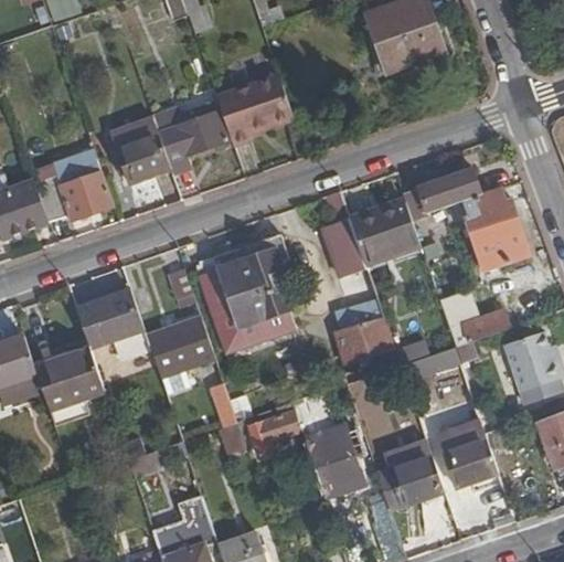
[(63,19),(78,13),(74,0),(42,0),(51,23),(63,19)]
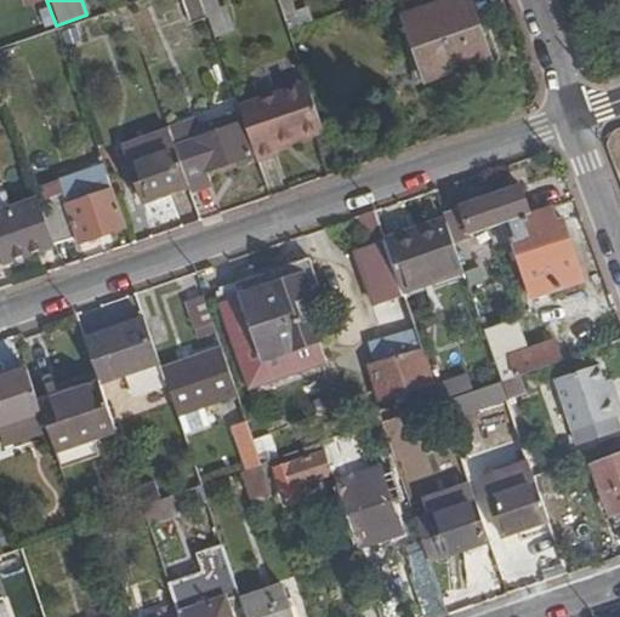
[(187,0),(193,18),(208,15),(204,0),(187,0)]
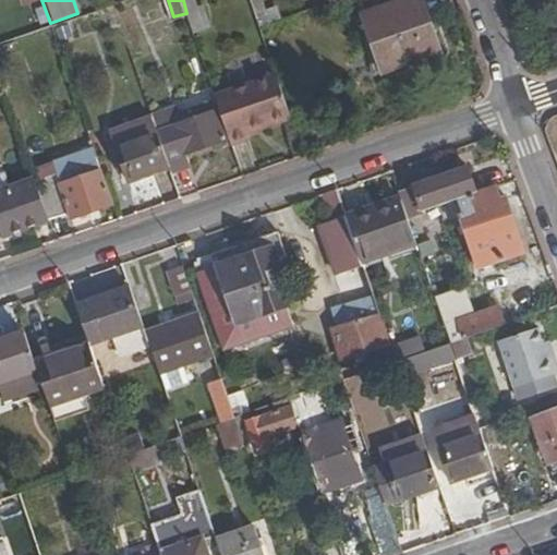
[(250,0),(257,23),(279,15),(276,4),(265,9),(262,0),(250,0)]
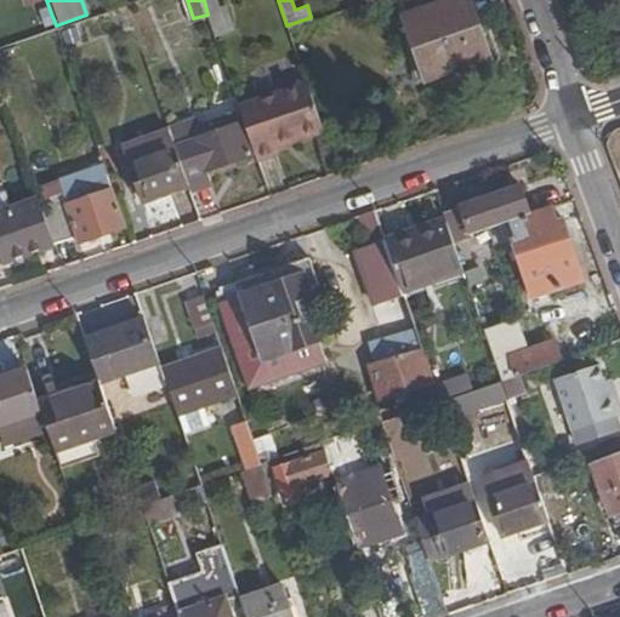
[(379,0),(385,18),(403,12),(404,12),(402,4),(400,0),(379,0)]
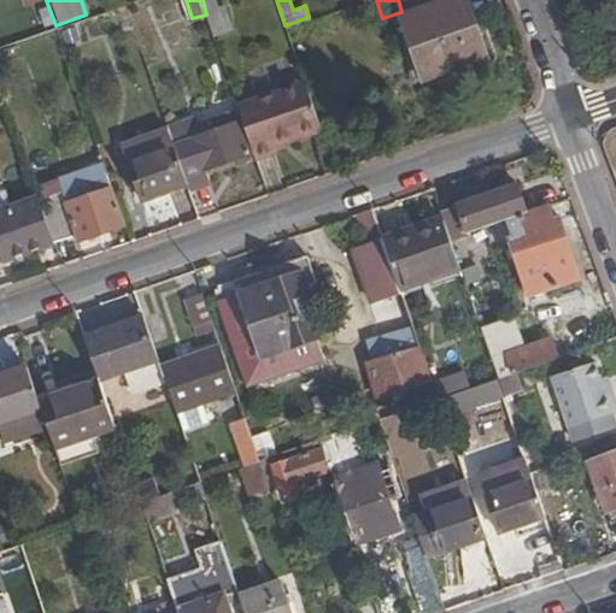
[(435,0),(402,12),(400,12),(422,76),(485,54),(465,0),(435,0)]
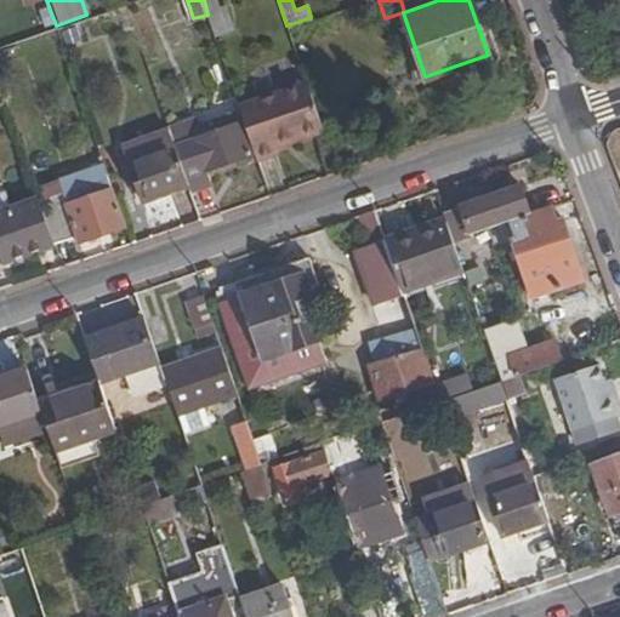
[(74,32),(69,21),(56,26),(60,36),(74,32)]
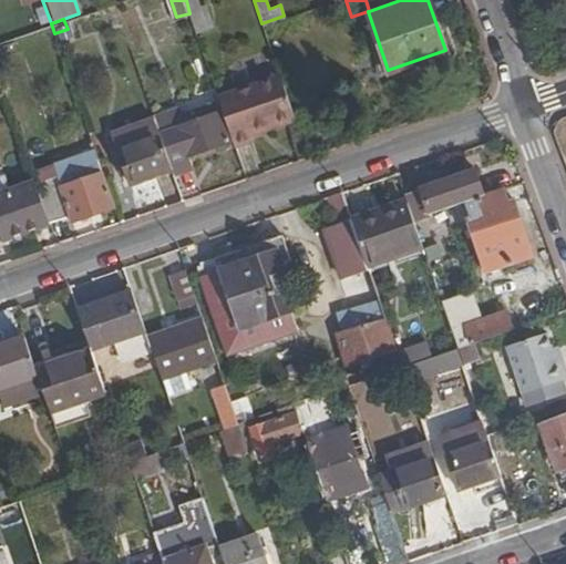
[(278,71),(215,93),(233,143),(250,136),(248,131),(294,115),(278,71)]
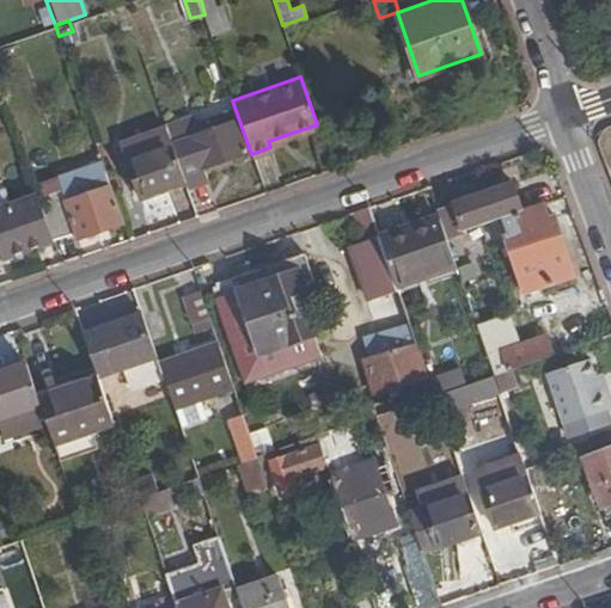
[(207,105),(164,120),(171,143),(184,179),(185,184),(207,178),(202,165),(244,151),(230,106),(221,110),(220,106),(209,110),(207,105)]
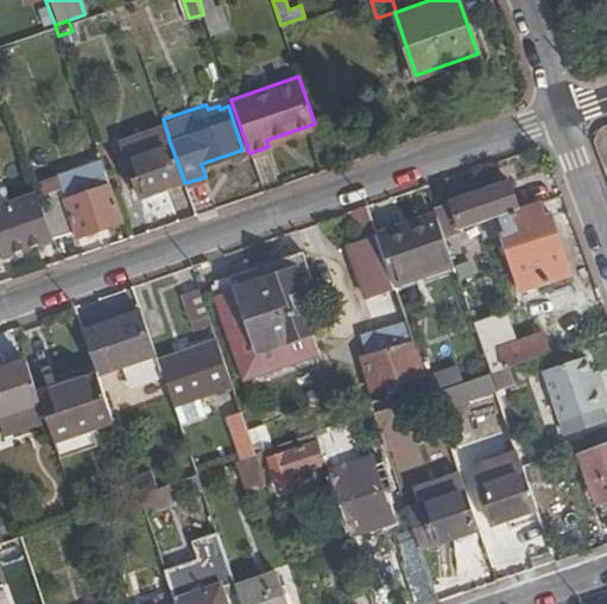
[(183,178),(170,142),(124,158),(136,195),(183,178)]
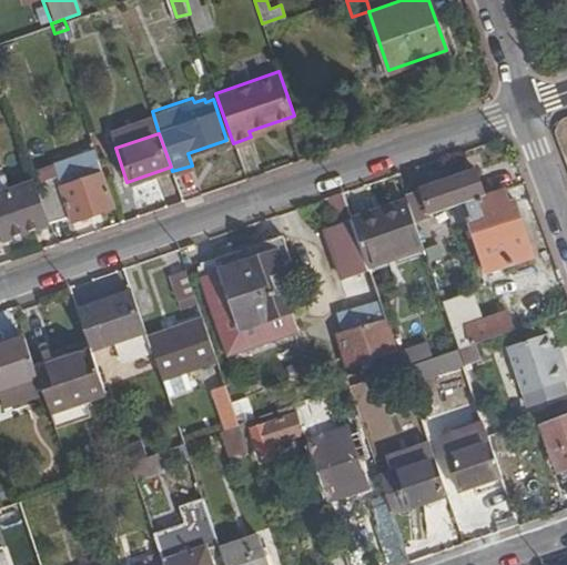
[(102,173),(94,149),(52,163),(57,177),(36,183),(49,223),(68,217),(70,221),(114,207),(102,173)]
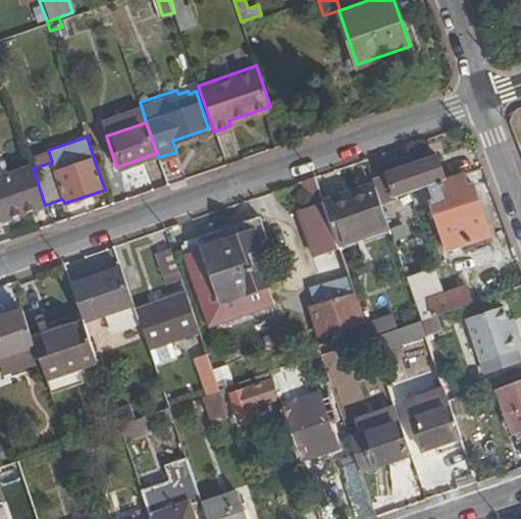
[(397,196),(410,192),(430,186),(445,180),(436,154),(387,169),(397,196)]
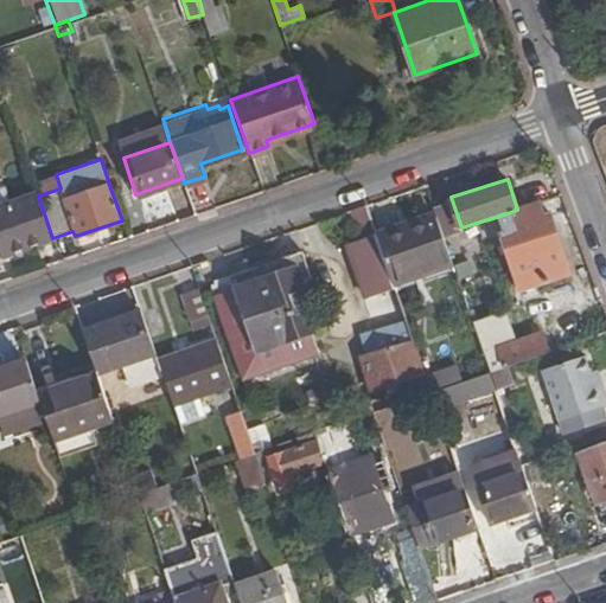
[(0,252),(39,239),(25,197),(10,203),(4,186),(0,186),(0,252)]
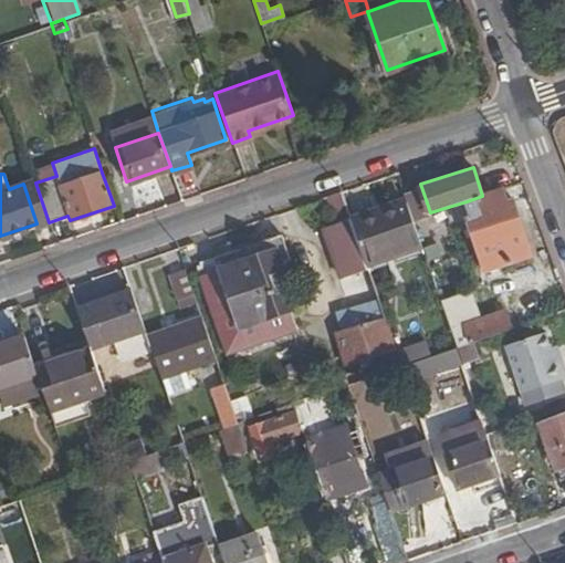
[(502,189),(482,196),(467,201),(471,215),(466,217),(482,269),(530,253),(511,199),(505,201),(502,189)]
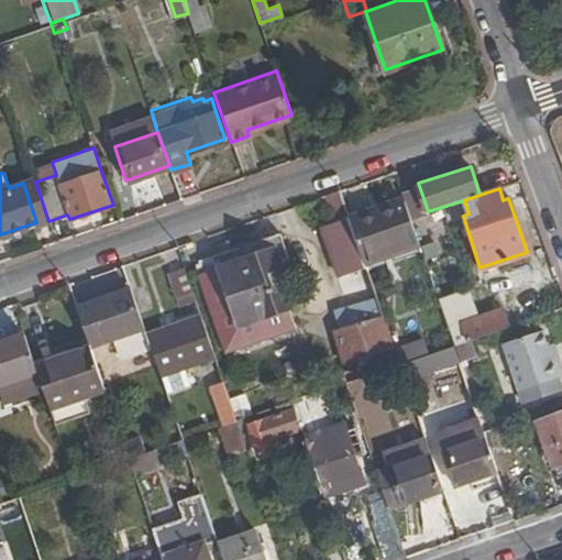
[(339,275),(364,267),(364,264),(346,213),(338,189),(324,195),(333,221),(321,224),(339,275)]
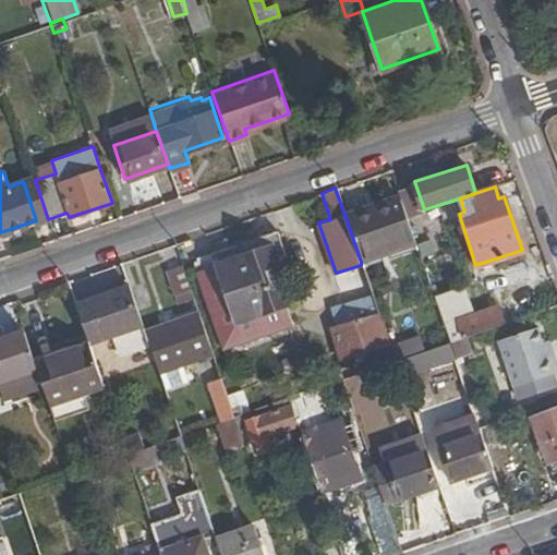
[(371,209),(401,200),(399,193),(368,203),(371,209)]
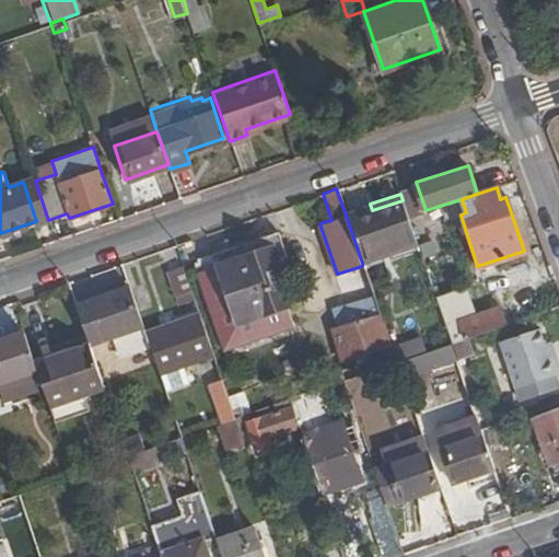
[(345,212),(362,263),(417,244),(403,200),(372,210),(370,204),(345,212)]
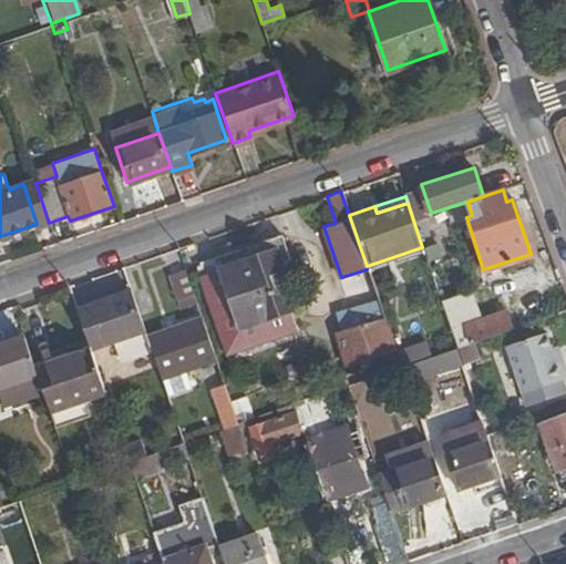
[(279,235),(240,248),(242,250),(215,259),(214,256),(197,262),(198,265),(194,266),(222,348),(280,328),(284,322),(280,314),(287,311),(271,266),(288,260),(279,235)]
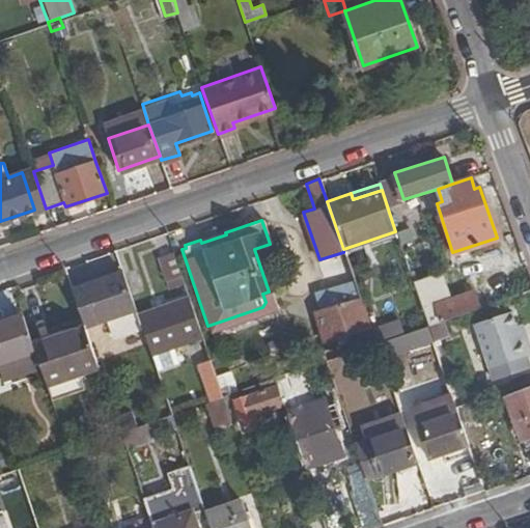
[(180,275),(173,251),(158,256),(166,279),(180,275)]
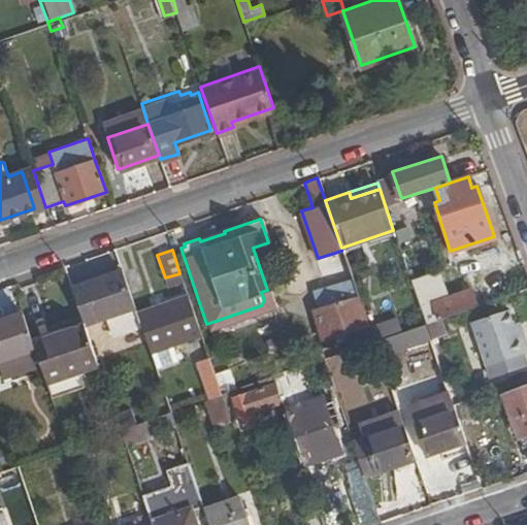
[(123,272),(70,290),(81,323),(83,325),(134,307),(123,272)]
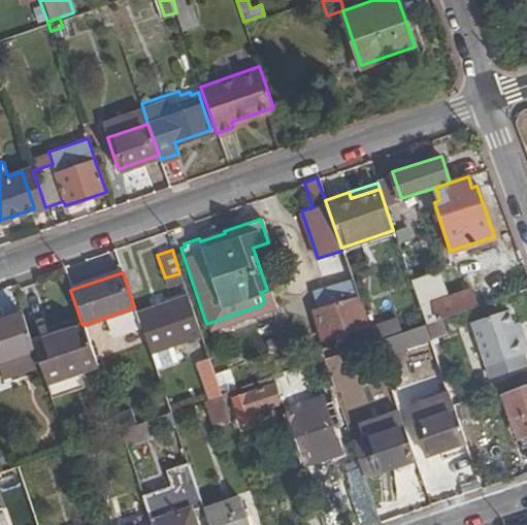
[(311,309),(322,340),(366,326),(351,279),(313,291),(319,307),(311,309)]
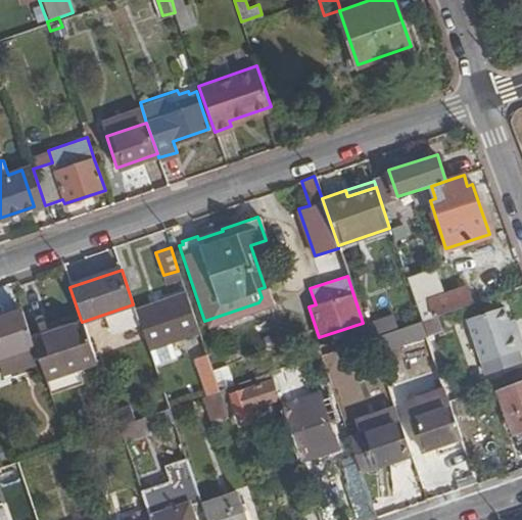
[(427,297),(433,317),(471,303),(464,285),(427,297)]
